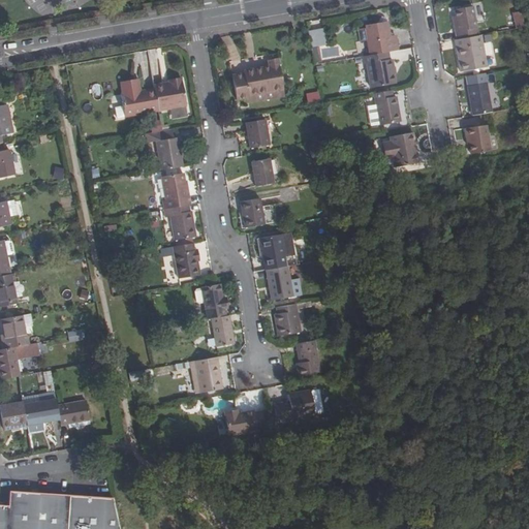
[(457,30),(459,38),(479,34),(480,34),(475,4),(457,7),(458,14),(460,30),(457,30)]
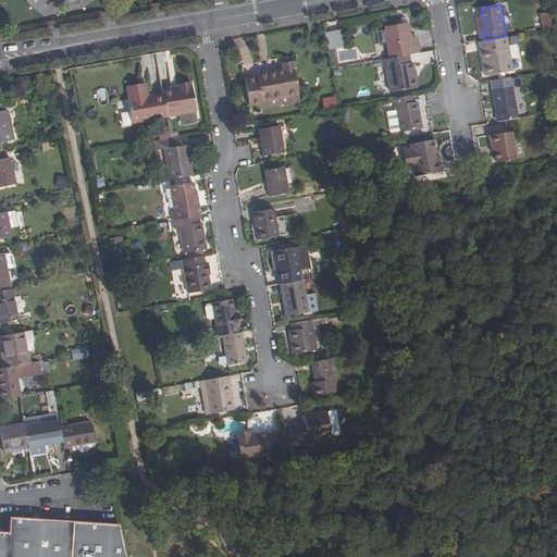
[(390,40),(392,57),(410,53),(420,51),(417,35),(412,36),(409,21),(405,22),(401,19),(398,22),(386,24),(386,27),(381,28),(384,41),(390,40)]
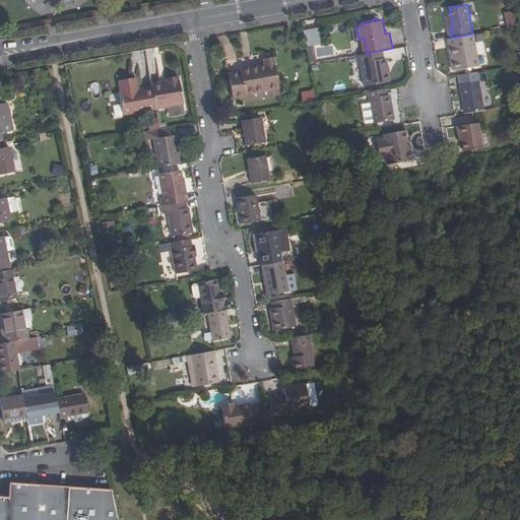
[(306,40),(307,46),(322,43),(319,28),(304,30),(305,34),(306,40)]
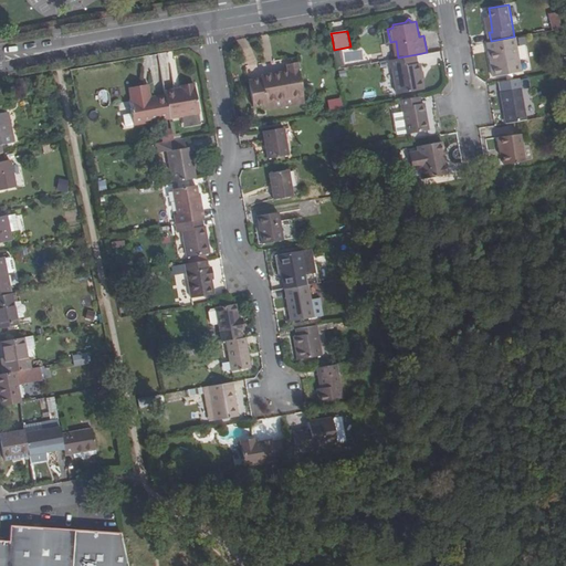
[(491,41),(489,41),(495,75),(519,71),(513,37),(491,41)]
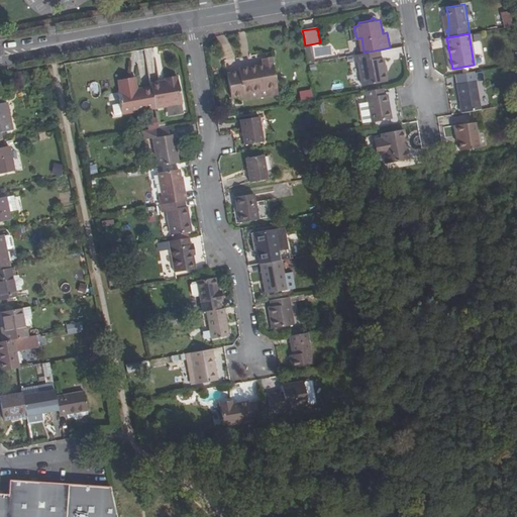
[(364,53),(355,54),(357,62),(359,61),(364,85),(388,81),(385,66),(387,66),(385,57),(382,57),(381,49),(364,53)]
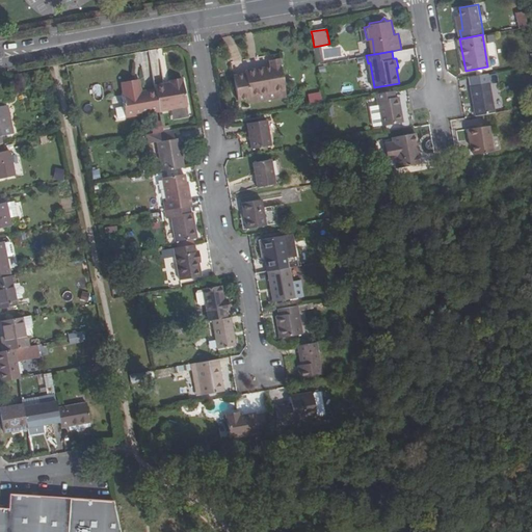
[(238,101),(250,99),(251,98),(251,96),(286,89),(281,57),(269,59),(270,67),(245,72),(245,74),(234,76),(238,101)]
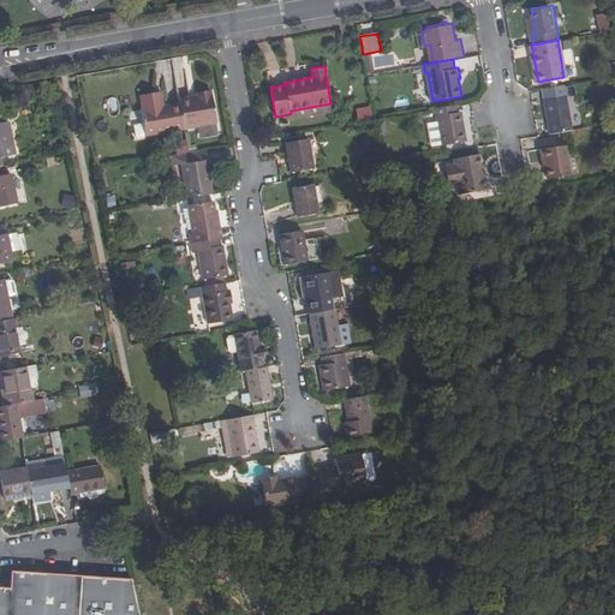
[(203,125),(218,123),(213,93),(212,93),(197,96),(197,99),(180,101),(180,102),(159,107),(155,93),(138,95),(141,109),(138,111),(143,136),(203,125)]
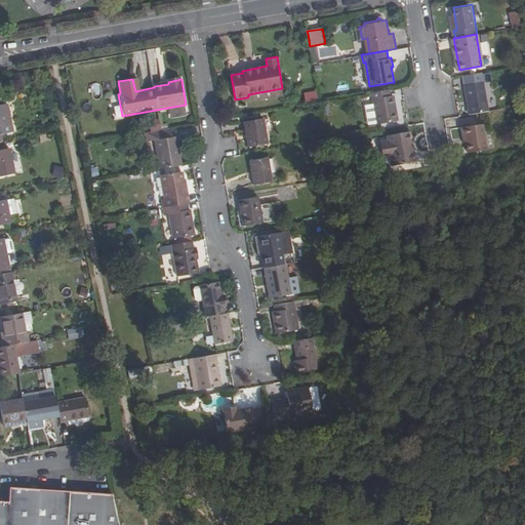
[(465,84),(471,113),(489,109),(484,80),(465,84)]
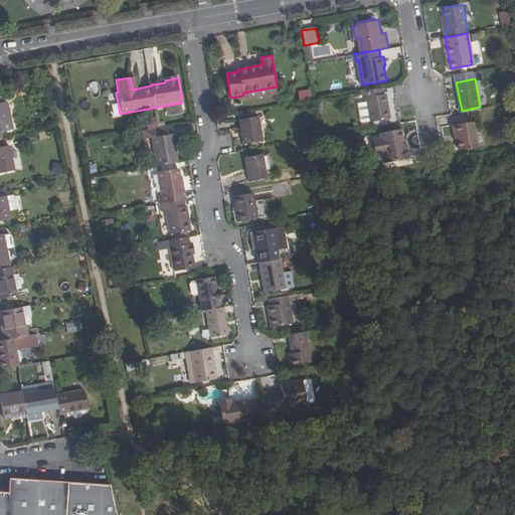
[(243,95),(242,96),(243,99),(274,94),(275,94),(276,94),(276,93),(277,92),(277,91),(277,90),(278,90),(278,89),(277,89),(277,88),(277,87),(243,93),(243,95)]
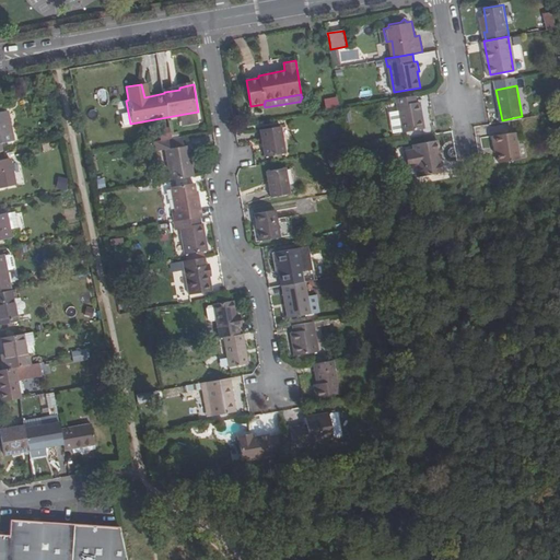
[(416,102),(415,95),(397,98),(403,131),(424,128),(420,101),(416,102)]
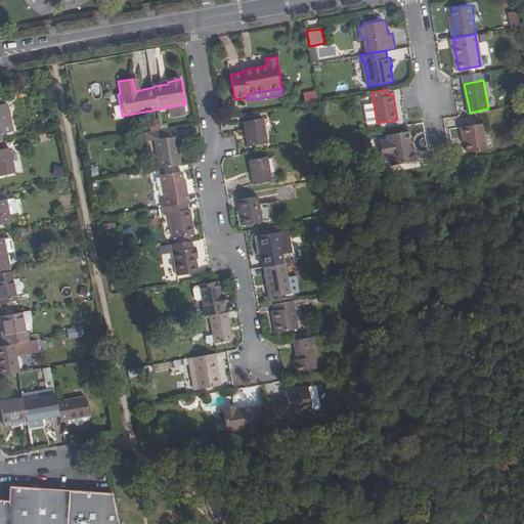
[(303,92),(304,103),(317,101),(315,90),(303,92)]
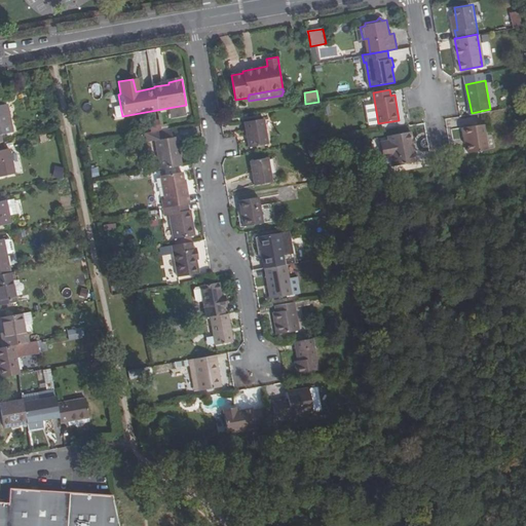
[(0,142),(3,142),(2,135),(13,133),(8,105),(0,106),(0,142)]
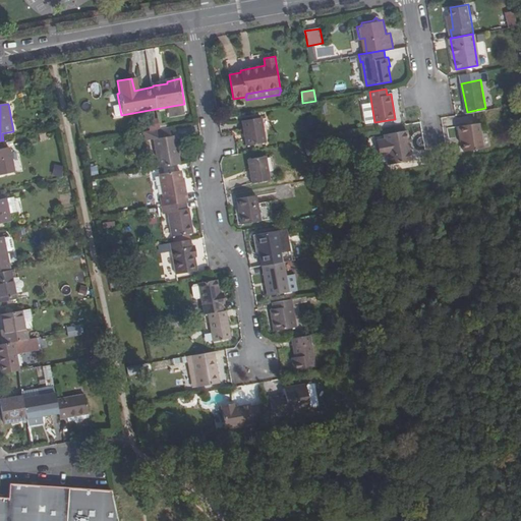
[(184,104),(172,106),(173,115),(185,113),(184,104)]
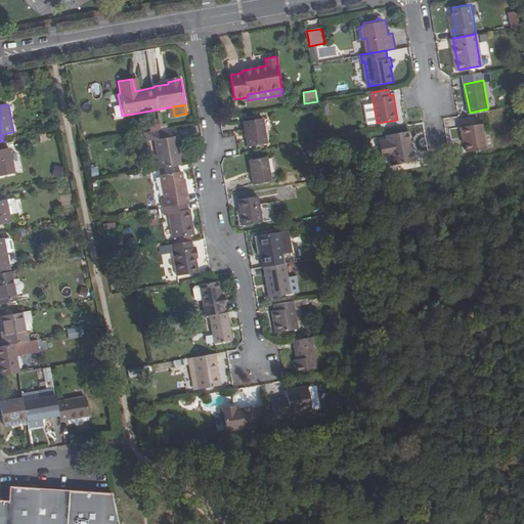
[(120,105),(113,106),(115,118),(122,117),(120,105)]
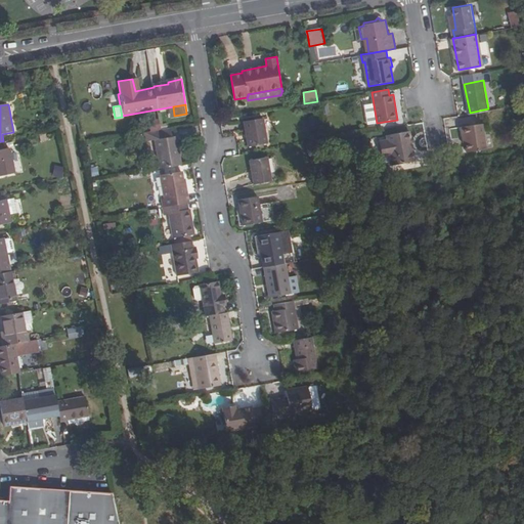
[(264,118),(245,122),(249,146),(268,143),(264,118)]
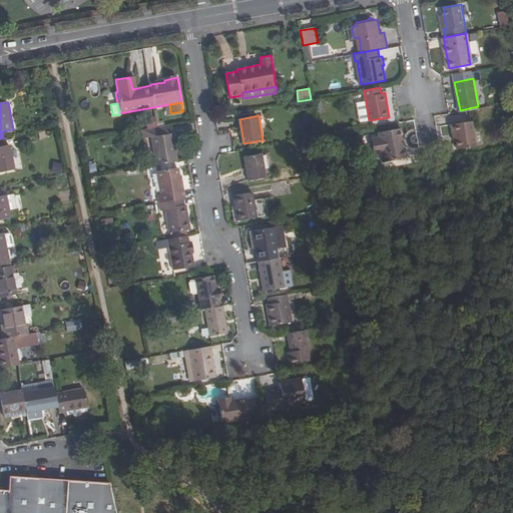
[(471,119),(450,123),(452,131),(454,131),(457,147),(476,143),(471,119)]
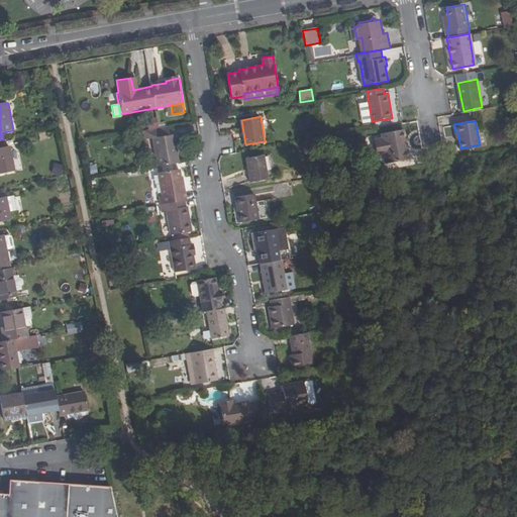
[(170,135),(168,125),(154,128),(157,137),(152,138),(158,167),(179,163),(174,135),(170,135)]
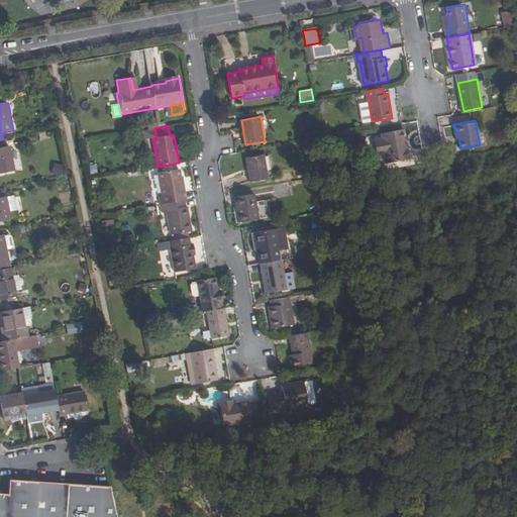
[(401,128),(383,132),(384,137),(376,138),(379,153),(386,151),(388,162),(410,158),(407,140),(404,141),(401,128)]
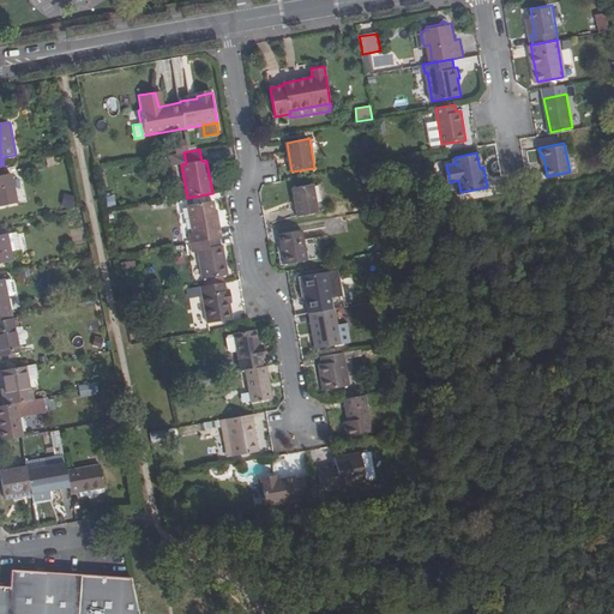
[(5,175),(4,166),(0,166),(0,205),(16,203),(11,174),(5,175)]
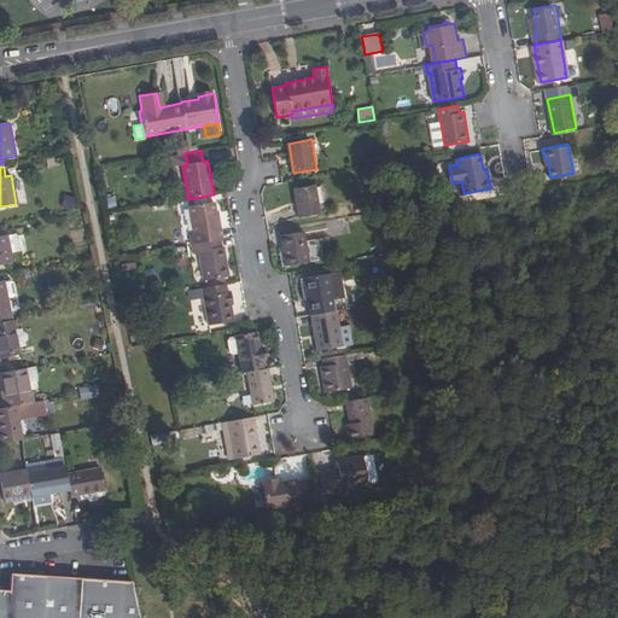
[(316,186),(295,190),(299,217),(321,214),(316,186)]
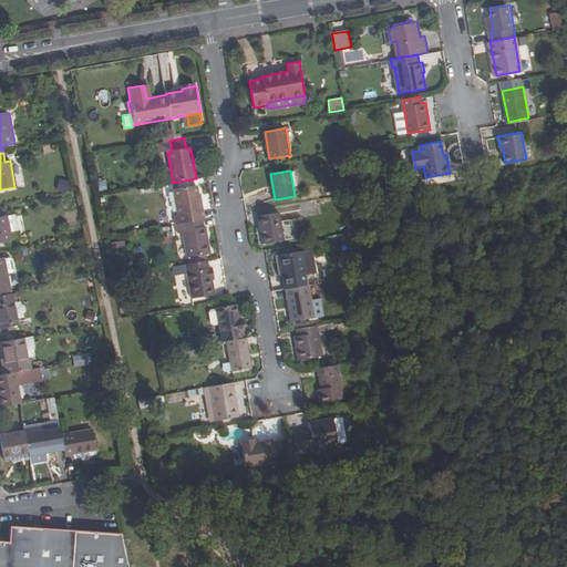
[(59,179),(57,191),(65,192),(66,181),(59,179)]
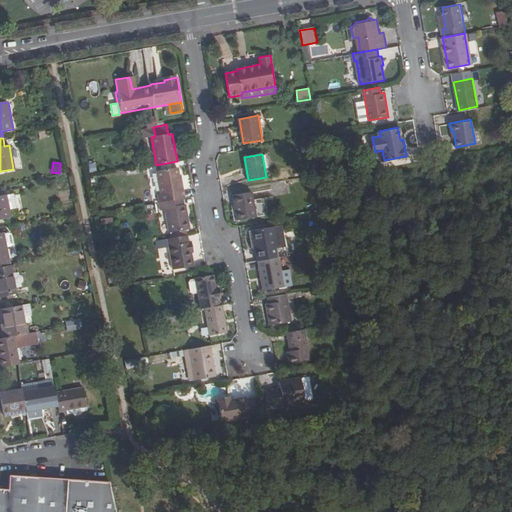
[(159,202),(163,202),(181,198),(184,198),(180,180),(178,180),(176,167),(157,171),(161,193),(158,194),(159,202)]
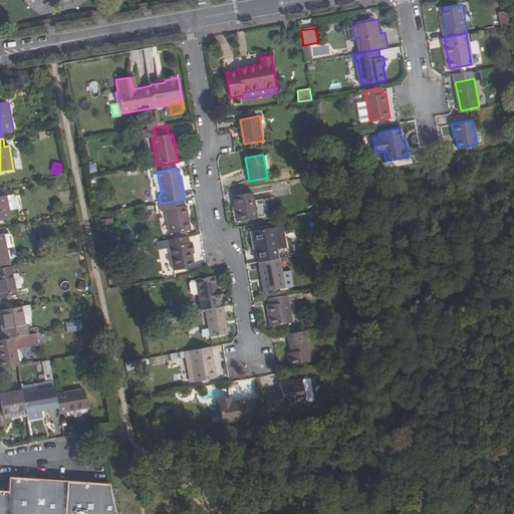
[(254,194),(235,197),(239,222),(258,218),(254,194)]
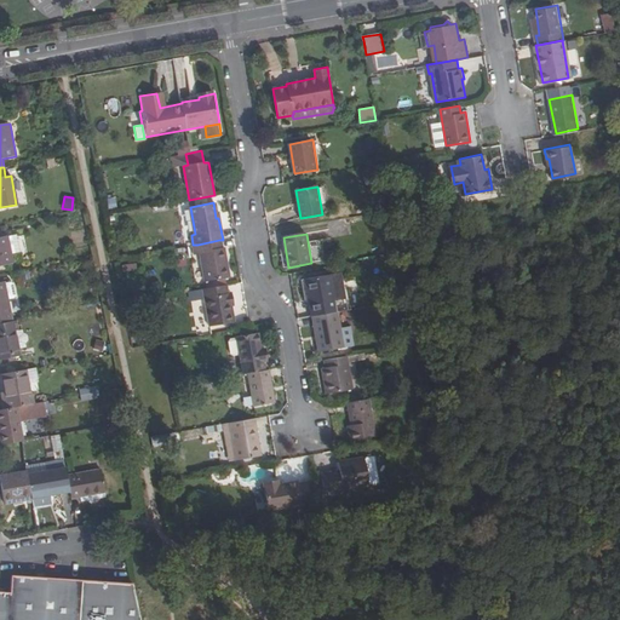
[(16,236),(7,237),(11,256),(19,253),(16,236)]
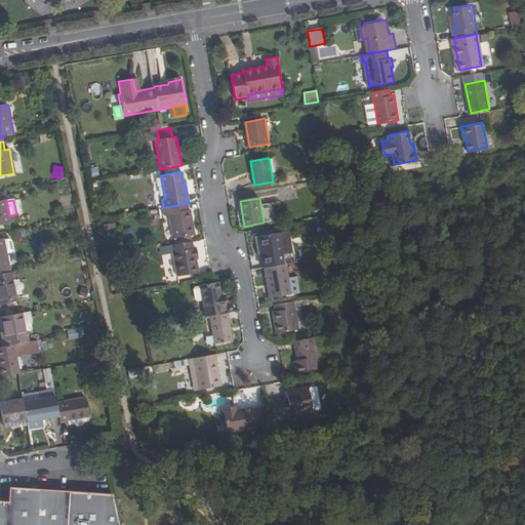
[(0,225),(10,223),(9,216),(6,201),(0,202),(0,225)]
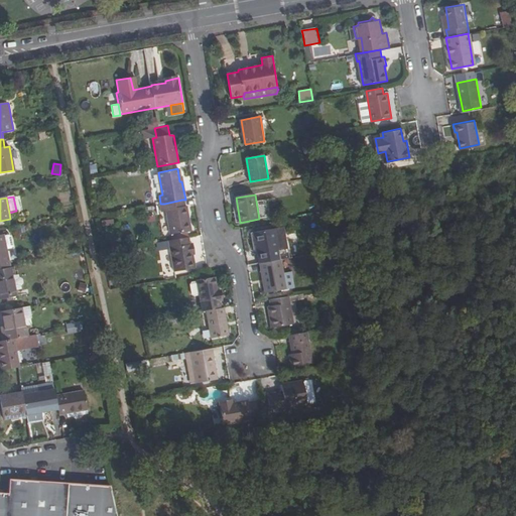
[(182,200),(164,204),(171,236),(190,233),(186,206),(184,207),(182,200)]
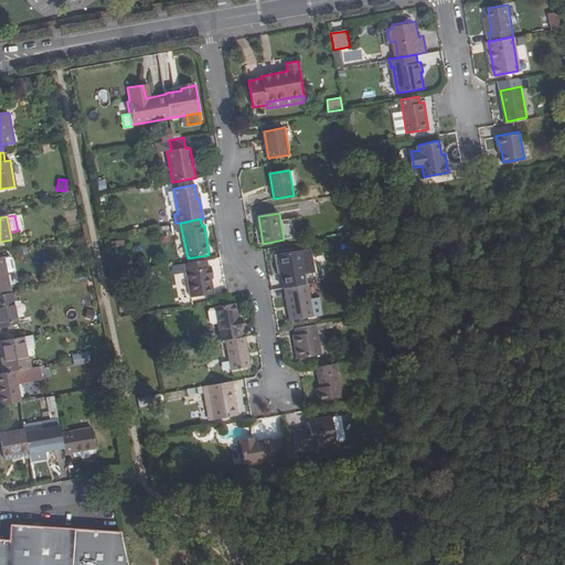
[(278,254),(285,289),(286,288),(307,285),(301,251),(278,254)]
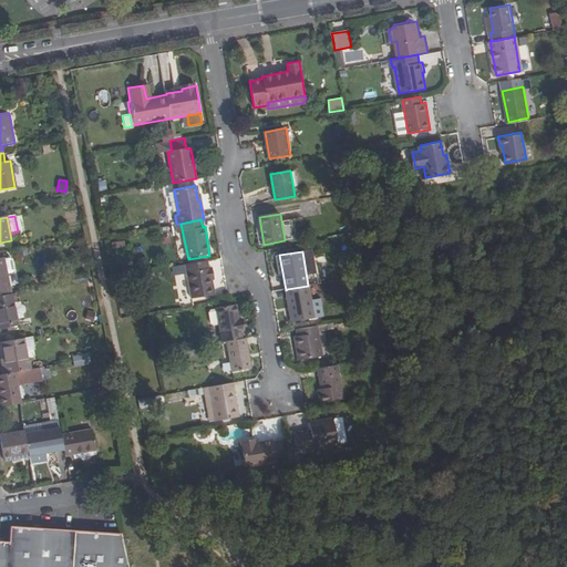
[(0,296),(11,295),(3,258),(0,258),(0,296)]
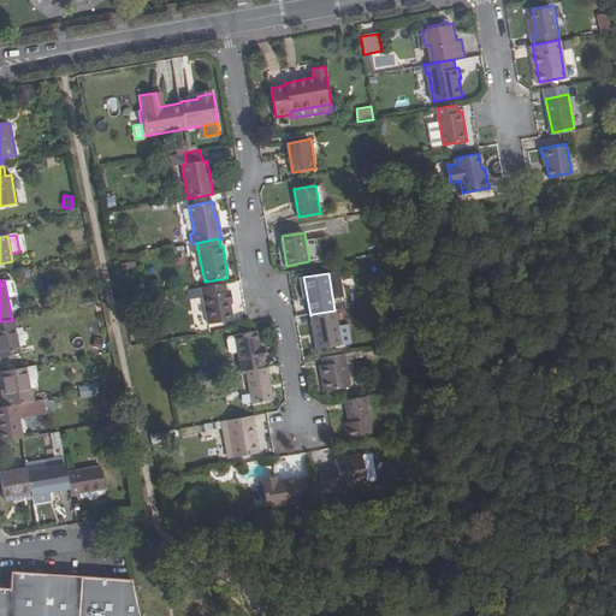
[(225,284),(193,290),(195,300),(203,297),(208,326),(232,323),(230,307),(234,306),(231,291),(226,292),(225,284)]
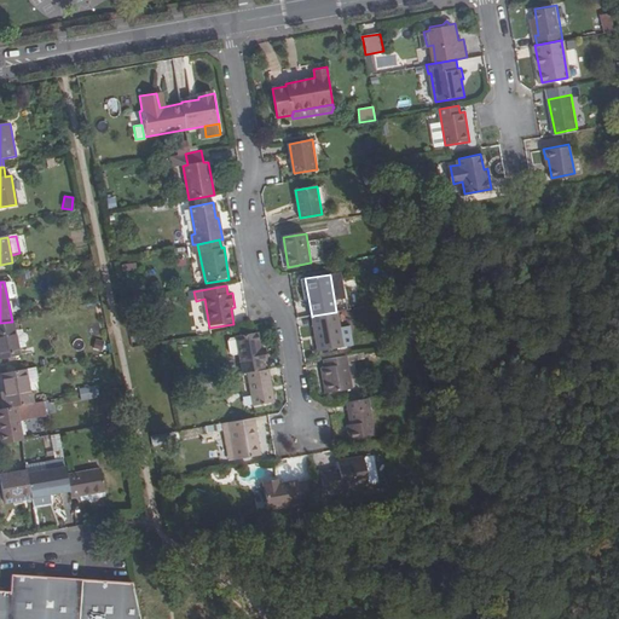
[(144,304),(131,305),(133,313),(145,311),(144,304)]
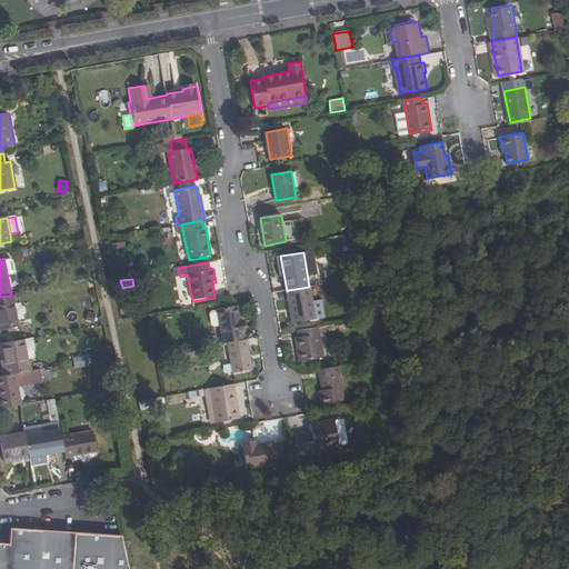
[(312,301),(310,287),(309,287),(288,290),(293,323),(316,320),(326,318),(322,300),(312,301)]
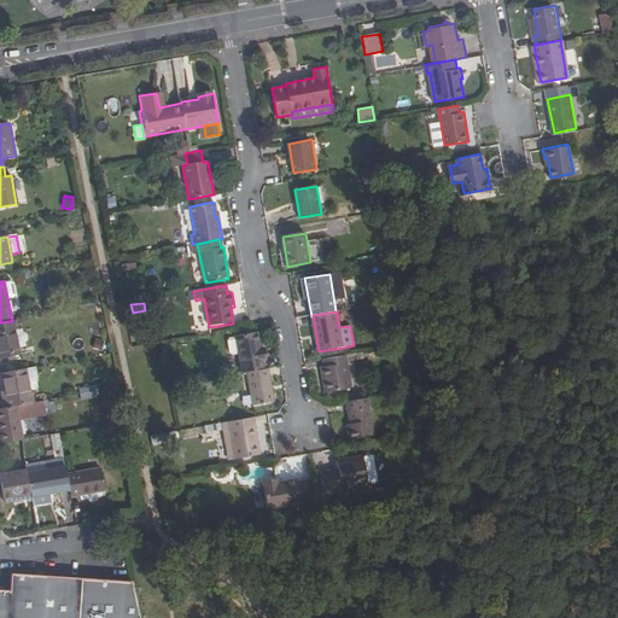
[(18,330),(16,320),(12,321),(0,322),(0,357),(19,355),(15,331),(18,330)]
